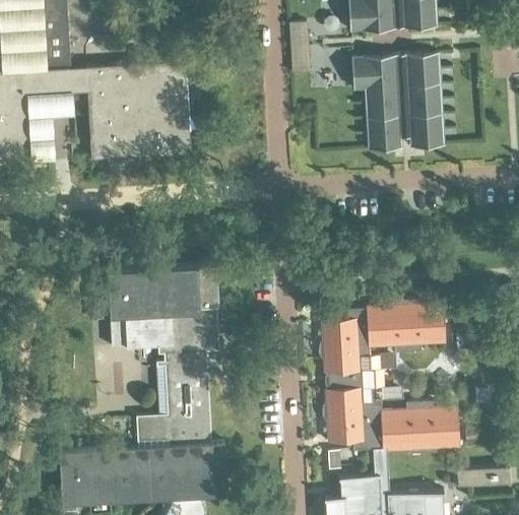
[(2,72),(0,34),(0,166),(33,165),(28,97),(58,94),(58,97),(72,97),(70,71),(67,71),(65,26),(68,26),(66,2),(63,2),(63,0),(42,0),(47,70),(2,72)]
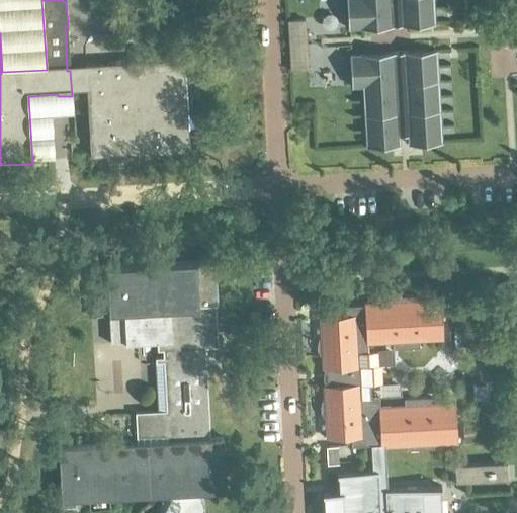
[(356,0),(357,1),(346,1),(348,34),(394,31),(393,22),(400,21),(401,30),(435,28),(434,14),(433,0),(356,0)]
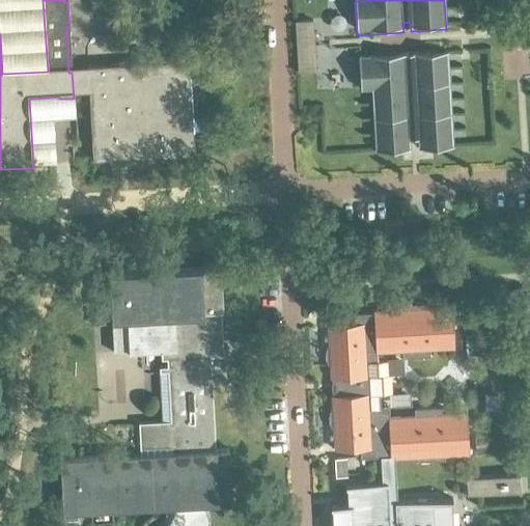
[(296,27),(297,52),(314,51),(312,26),(296,27)]
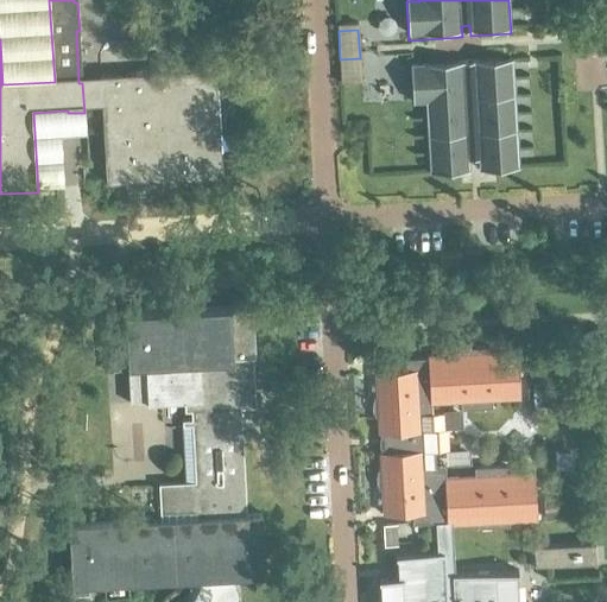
[(340,59),(341,87),(361,86),(360,58),(340,59)]
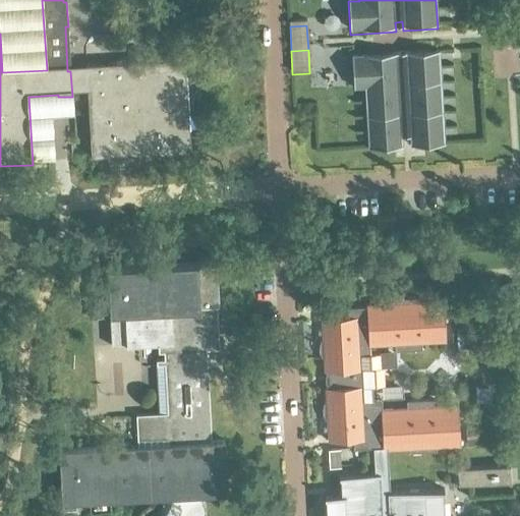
[(397,57),(351,60),(353,93),(364,92),(368,150),(368,153),(394,151),(403,151),(402,140),(410,140),(410,150),(424,149),(445,148),(440,69),(440,54),(405,56),(405,66),(398,66),(397,57)]
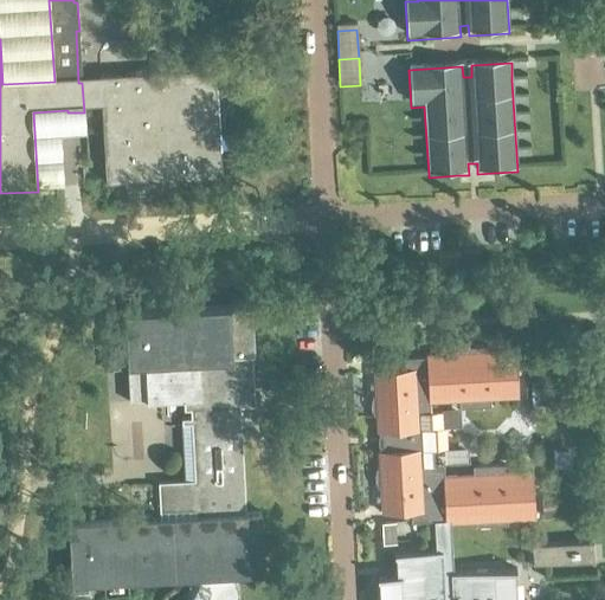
[(107,187),(223,180),(216,72),(100,79),(100,81),(108,79),(114,186),(107,186),(107,187)]
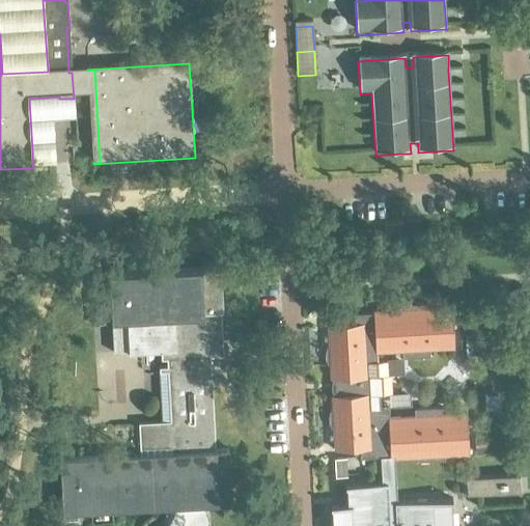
[(111,276),(113,323),(114,357),(162,354),(162,362),(168,362),(168,370),(159,371),(162,425),(139,427),(140,458),(60,462),(62,516),(170,510),(167,514),(165,516),(164,519),(163,521),(162,525),(211,525),(210,522),(208,519),(206,515),(204,511),(202,509),(231,507),(229,453),(216,453),(213,381),(210,381),(208,360),(225,359),(223,315),(224,315),(223,273),(203,274),(203,271),(111,276)]
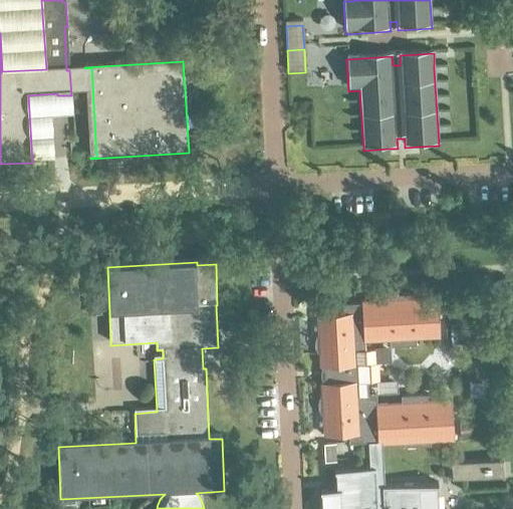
[(319,413),(321,418),(323,418),(324,439),(355,438),(356,446),(369,446),(371,471),(382,470),(381,447),(405,446),(405,451),(431,449),(431,444),(455,443),(452,404),(429,405),(428,398),(402,400),(402,407),(377,408),(376,399),(368,399),(367,386),(371,385),(370,367),(366,367),(365,344),(391,342),(391,350),(417,348),(417,341),(441,340),(438,300),(415,302),(414,297),(388,298),(388,303),(362,305),(362,306),(348,307),(348,316),(318,318),(319,339),(317,340),(315,345),(315,351),(318,356),(320,356),(321,370),(324,370),(325,387),(322,387),(322,401),(320,402),(319,407),(319,413)]
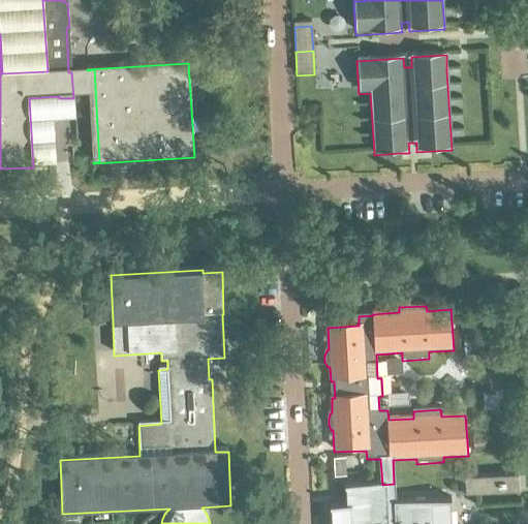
[(474,456),(488,455),(487,438),(474,439),(474,456)]
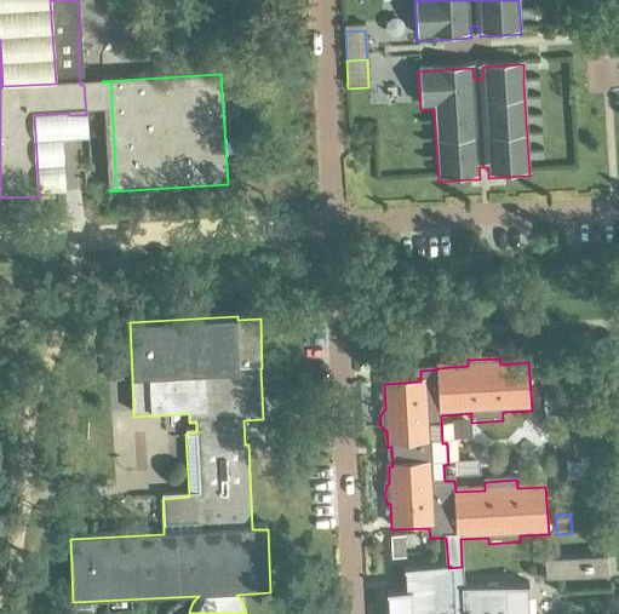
[(578,580),(608,579),(607,558),(577,560),(578,580)]
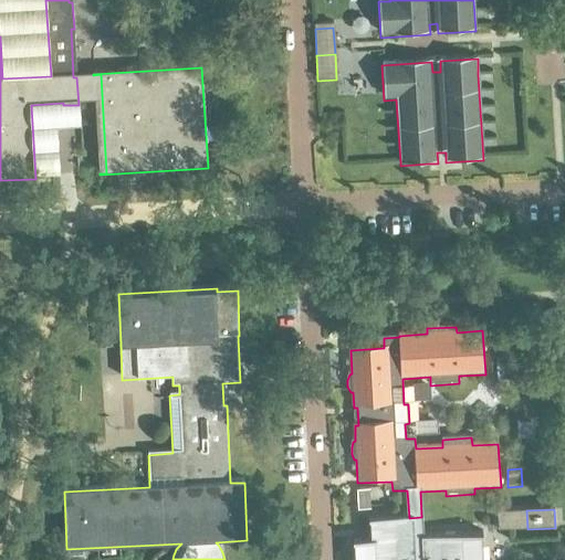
[(499,530),(527,529),(526,510),(498,513),(499,530)]
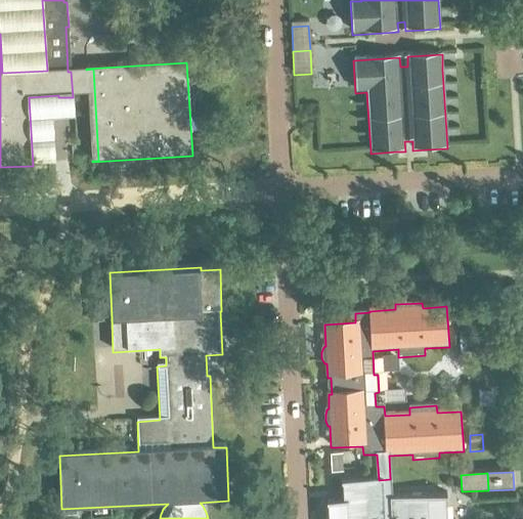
[(390,479),(379,480),(342,482),(342,484),(357,483),(358,502),(348,503),(349,518),(426,518),(425,499),(431,499),(431,496),(391,499),(390,479)]
